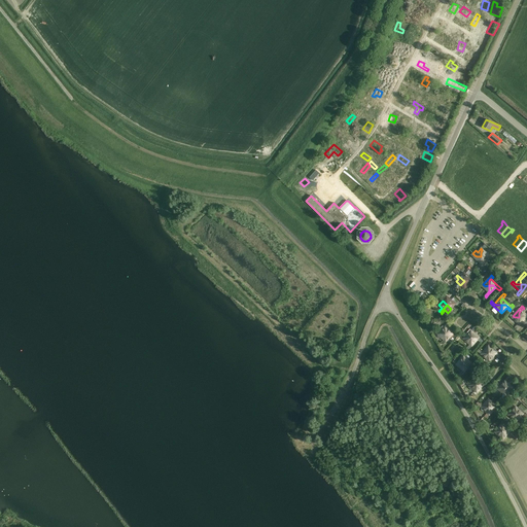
[(511,314),(510,316),(511,318),(518,323),(519,322),(519,317),(515,317),(513,316),(511,314)]
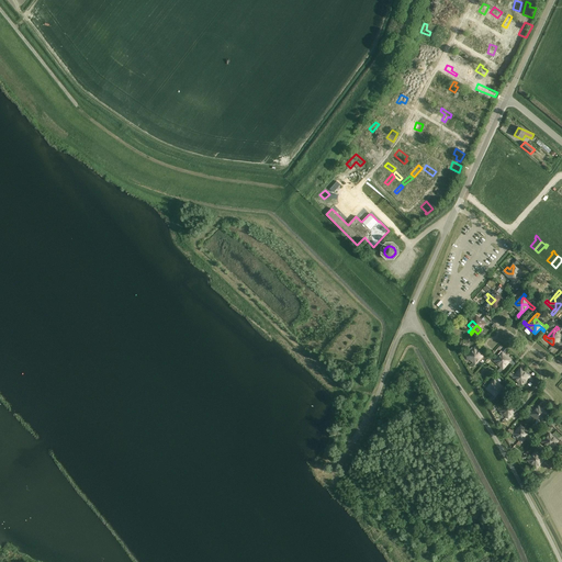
[(478,344),(468,355),(471,357),(472,355),(474,356),(476,353),(474,352),(476,349),(480,346),(479,345),(478,344)]
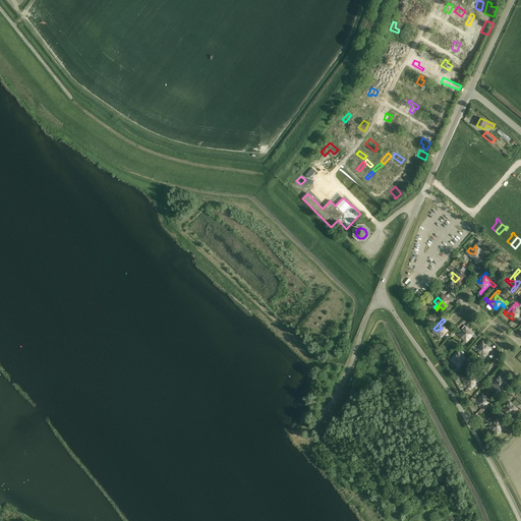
[(469,323),(465,327),(460,333),(462,335),(464,333),(466,335),(467,333),(465,331),(467,329),(471,325),(469,323)]
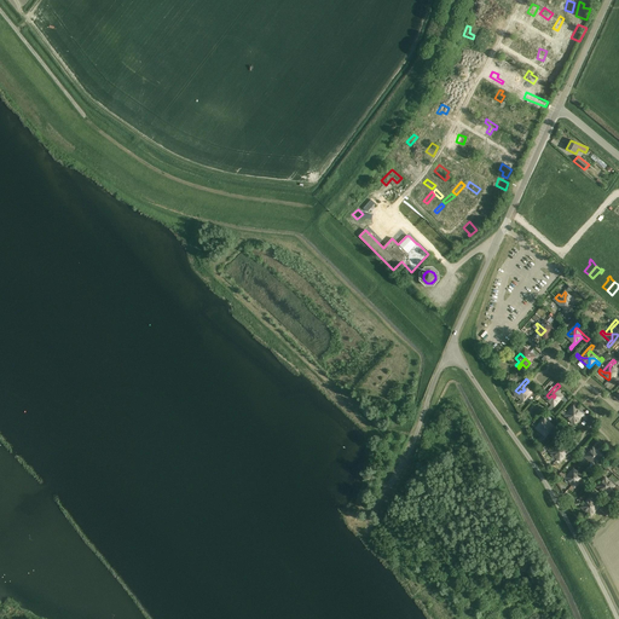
[(536,394),(525,385),(522,388),(525,389),(522,392),(525,394),(527,392),(530,394),(533,397),(536,394)]
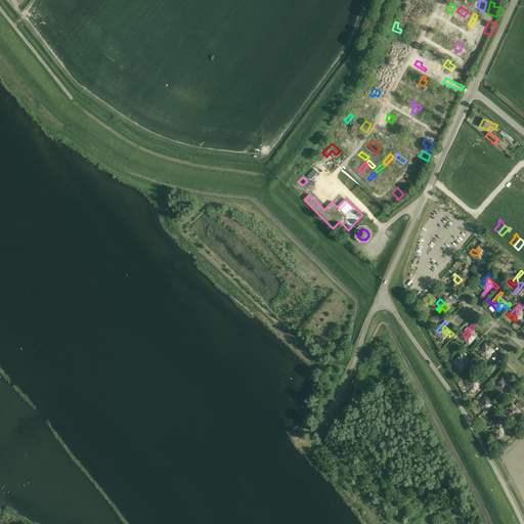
[(433,332),(441,338),(443,336),(441,334),(442,332),(440,331),(439,333),(436,331),(433,328),(432,330),(433,332)]
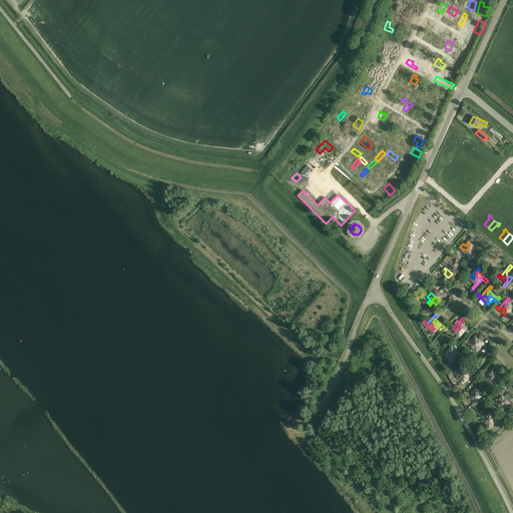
[(470,332),(466,329),(460,324),(458,326),(460,328),(459,330),(461,331),(462,329),(464,331),(465,331),(468,334),(470,332)]
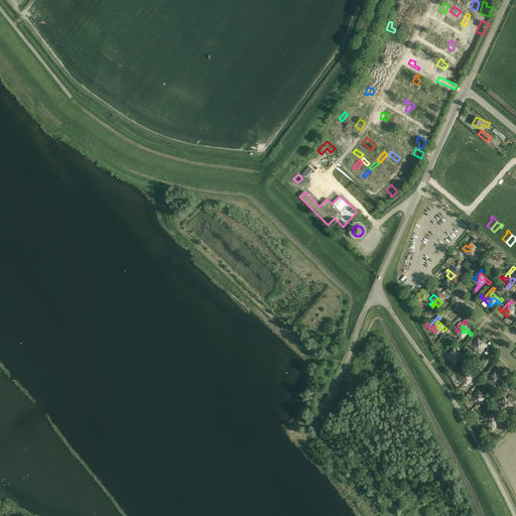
[(434,337),(436,335),(441,329),(439,327),(437,329),(435,327),(434,329),(436,331),(434,333),(432,335),(434,337)]
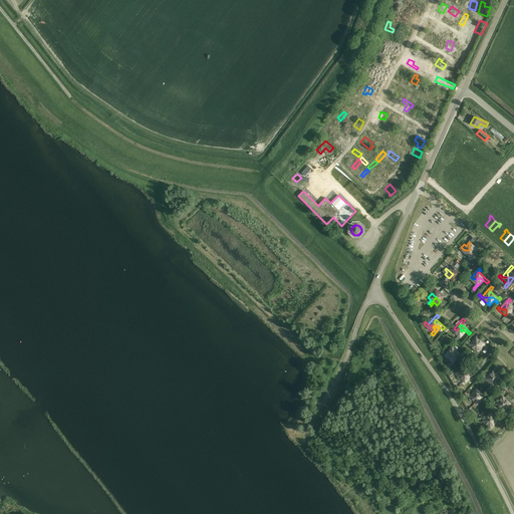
[(457,341),(460,337),(465,331),(463,329),(462,331),(460,330),(458,332),(460,333),(458,336),(455,339),(457,341)]
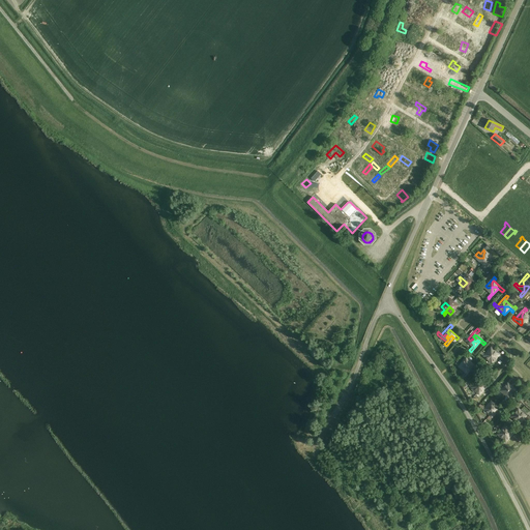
[(492,346),(486,354),(488,356),(490,354),(492,356),(493,354),(491,352),(493,350),(495,348),(492,346)]
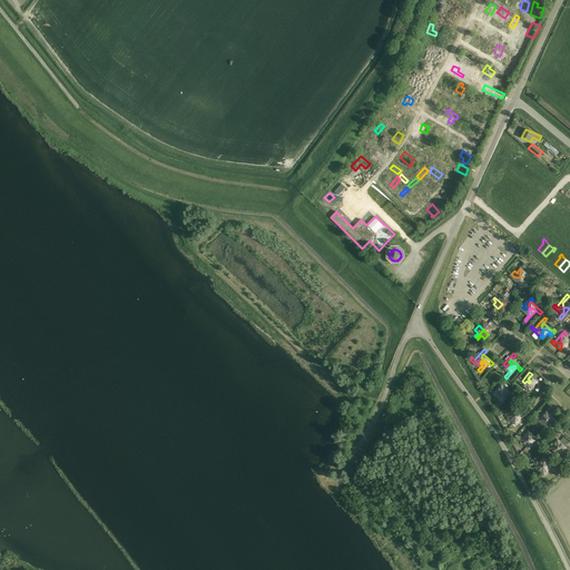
[(516,380),(520,383),(527,389),(529,386),(527,385),(529,383),(527,381),(524,383),(522,381),(518,376),(516,380)]
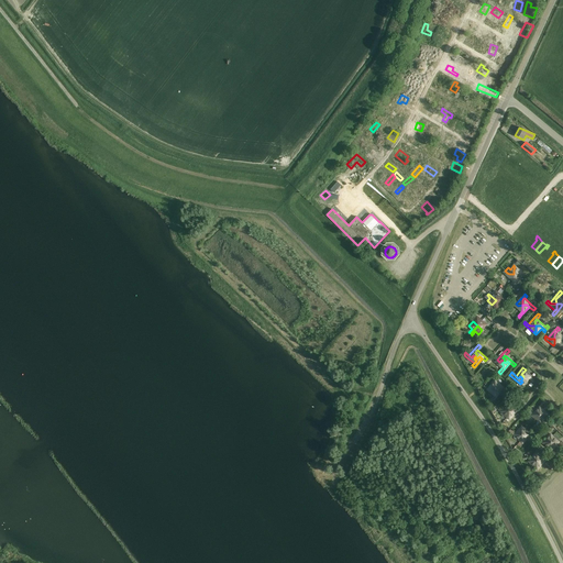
[(536,382),(530,377),(523,372),(521,374),(523,376),(522,378),(525,379),(526,377),(529,379),(533,384),(536,382)]
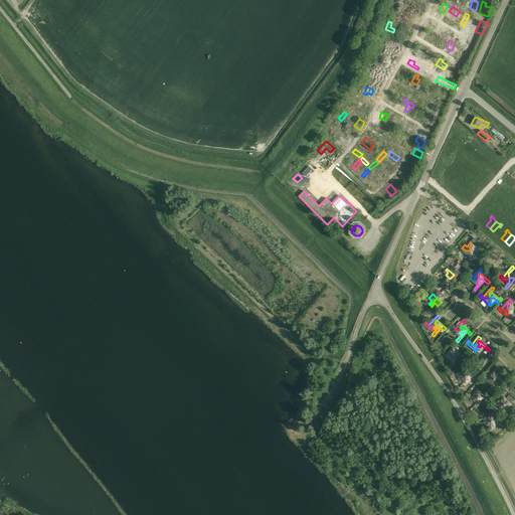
[(457,344),(453,348),(447,354),(449,356),(451,354),(453,355),(455,354),(453,352),(455,350),(459,345),(457,344)]
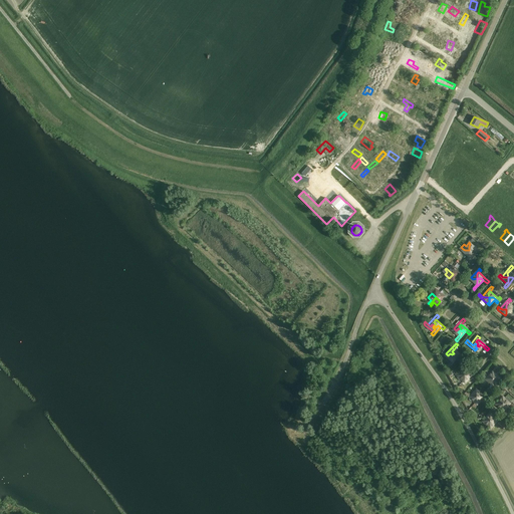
[(474,356),(477,352),(483,346),(480,344),(479,346),(477,345),(475,347),(477,348),(475,350),(475,351),(472,354),(474,356)]
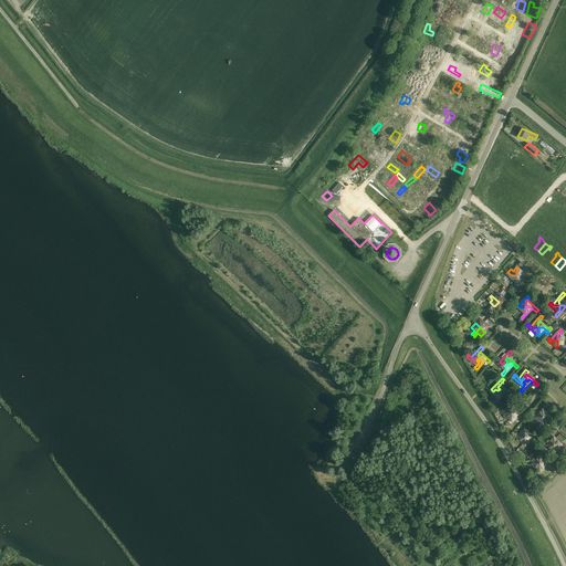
[(511,395),(500,385),(498,387),(500,389),(498,390),(500,392),(502,390),(504,392),(509,397),(511,395)]
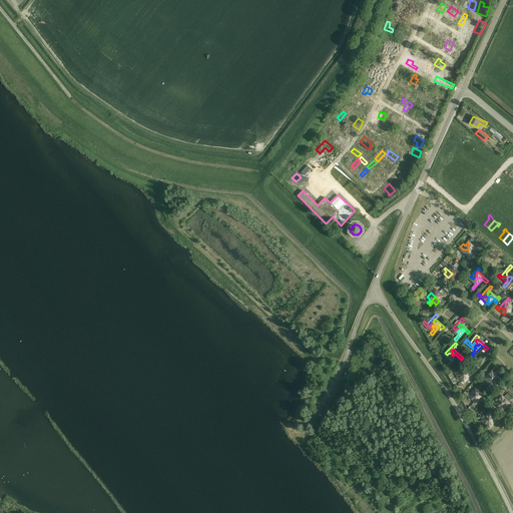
[(441,352),(443,355),(449,360),(451,358),(449,356),(451,354),(449,353),(447,355),(445,353),(442,351),(441,352)]
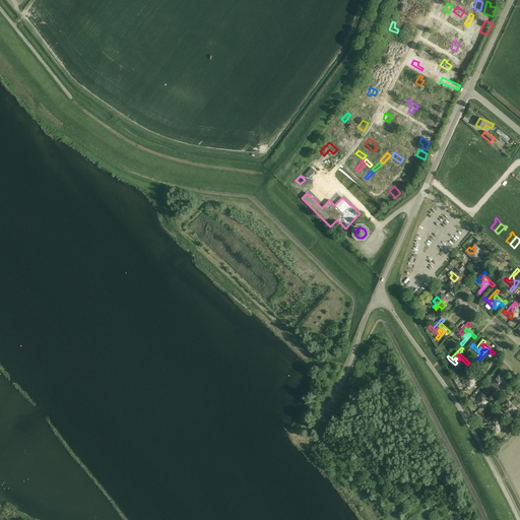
[(454,371),(458,367),(463,361),(461,359),(459,361),(457,359),(455,361),(457,363),(455,365),(456,366),(452,369),(454,371)]
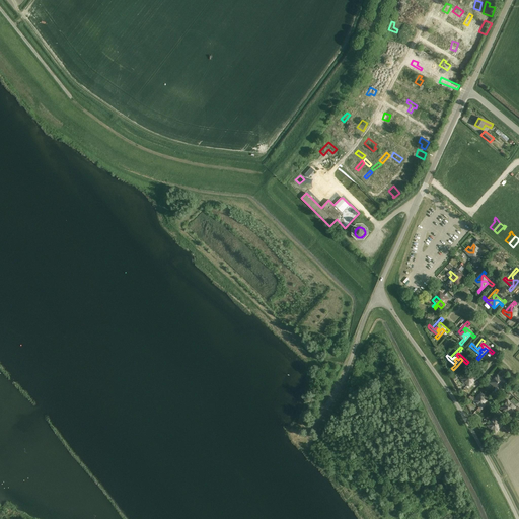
[(501,371),(492,381),(494,383),(496,381),(498,382),(499,381),(497,379),(499,377),(500,377),(504,372),(502,370),(501,371)]
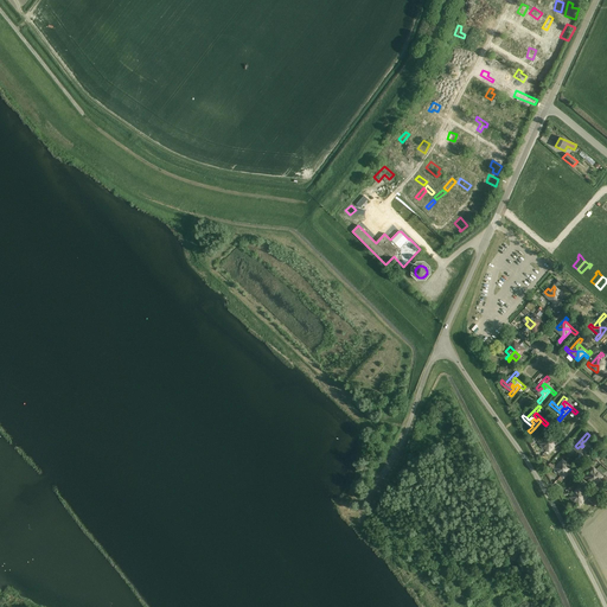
[(562,447),(557,443),(550,436),(548,439),(550,441),(549,443),(551,446),(553,443),(555,446),(556,446),(560,449),(562,447)]
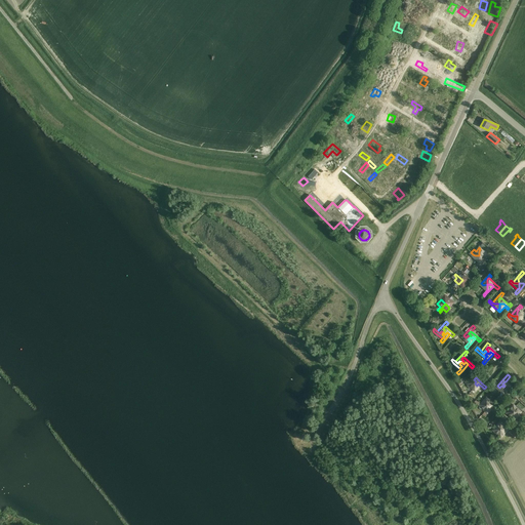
[(463,381),(467,384),(473,390),(475,388),(473,386),(475,384),(473,381),(471,384),(469,381),(466,378),(463,381)]
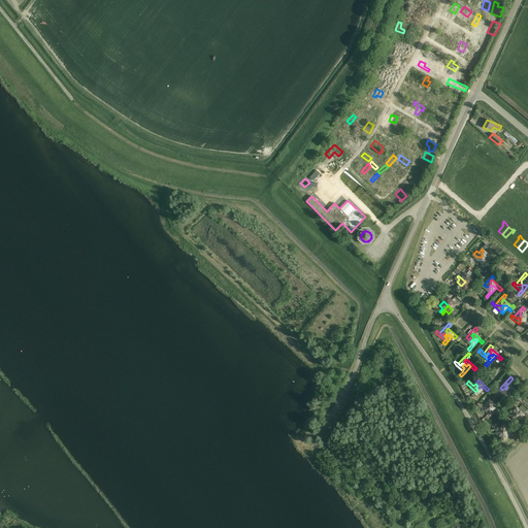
[(494,387),(498,390),(504,395),(506,393),(504,391),(506,389),(504,388),(502,390),(500,388),(496,384),(494,387)]
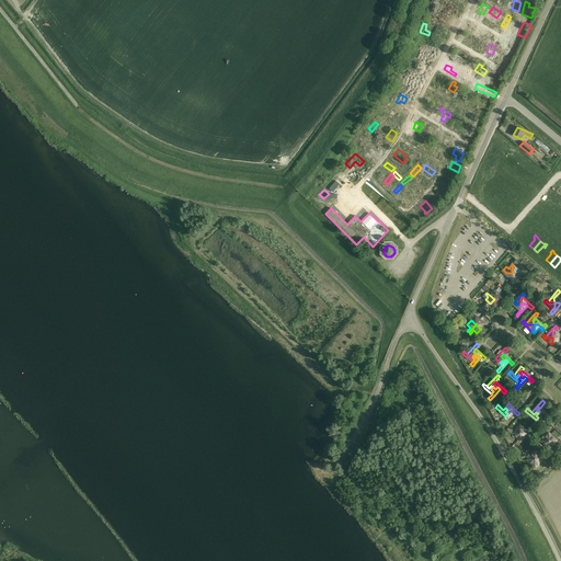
[(504,423),(507,419),(513,412),(511,410),(510,412),(507,410),(505,412),(507,414),(505,416),(502,421),(504,423)]
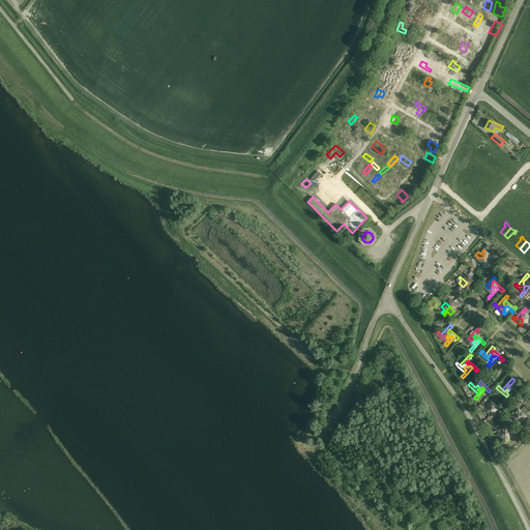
[(479,406),(483,409),(483,410),(490,415),(492,413),(490,412),(491,410),(490,408),(488,410),(486,408),(481,404),(479,406)]
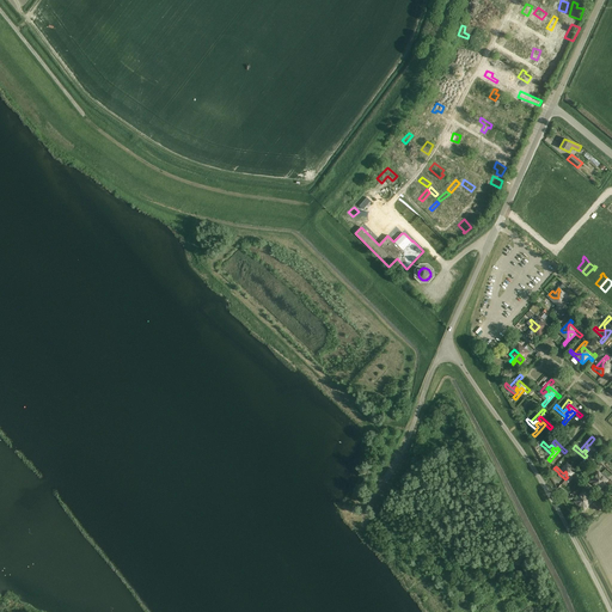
[(564,485),(568,482),(574,475),(571,472),(569,475),(567,473),(565,476),(568,477),(565,479),(565,481),(562,483),(564,485)]
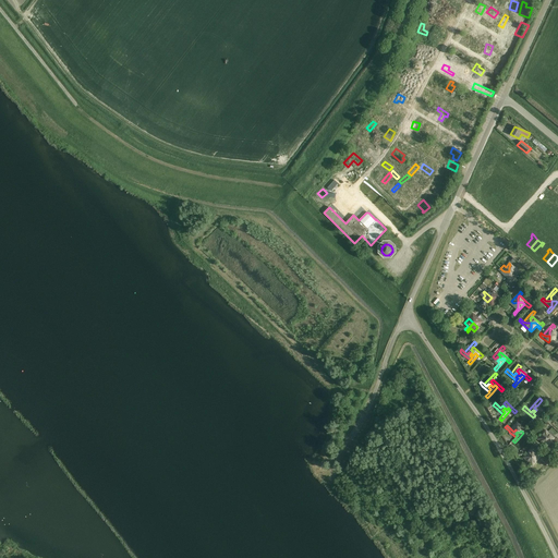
[(555,436),(549,431),(548,433),(546,435),(548,436),(546,438),(548,440),(550,438),(553,440),(555,438),(554,437),(555,436)]
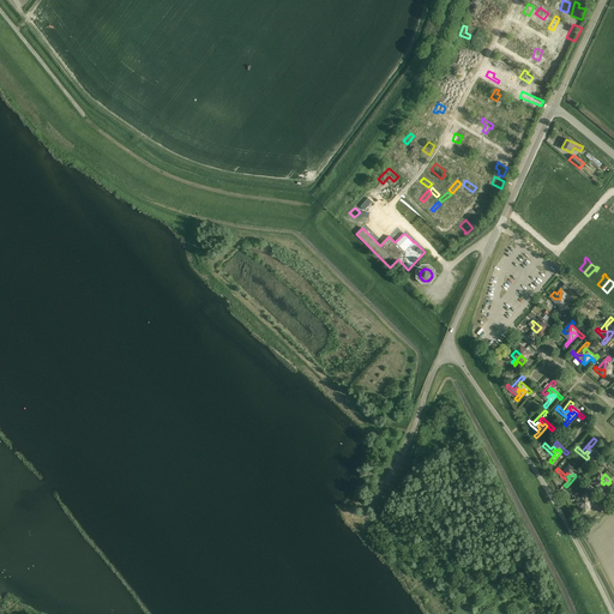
[(591,483),(599,489),(601,487),(599,485),(601,482),(599,481),(596,483),(594,481),(590,477),(588,480),(591,483)]
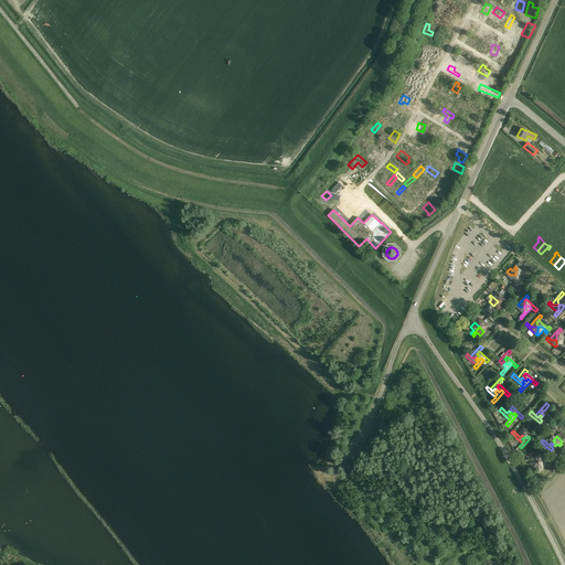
[(539,454),(532,461),(534,464),(536,461),(539,462),(541,460),(539,459),(541,456),(541,457),(543,455),(542,454),(544,452),(542,450),(539,455),(539,454)]
